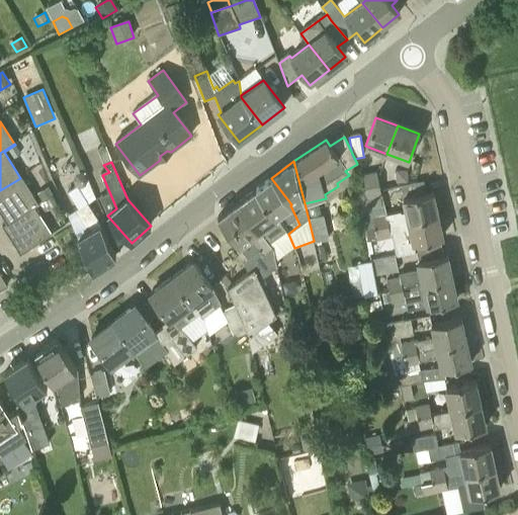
[(365,187),(379,184),(377,173),(363,176),(365,187)]
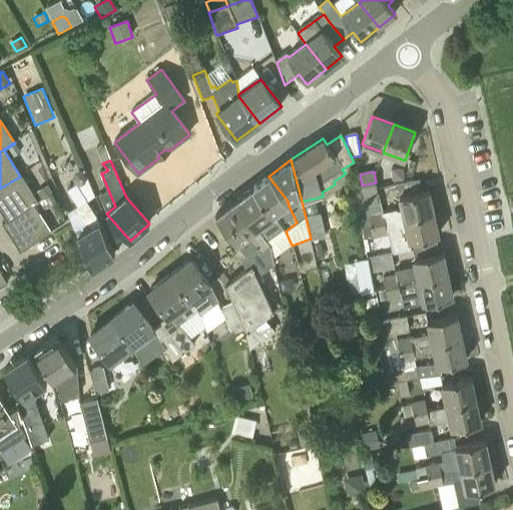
[(33,206),(38,203),(20,176),(0,188),(0,211),(6,222),(33,205),(33,206)]
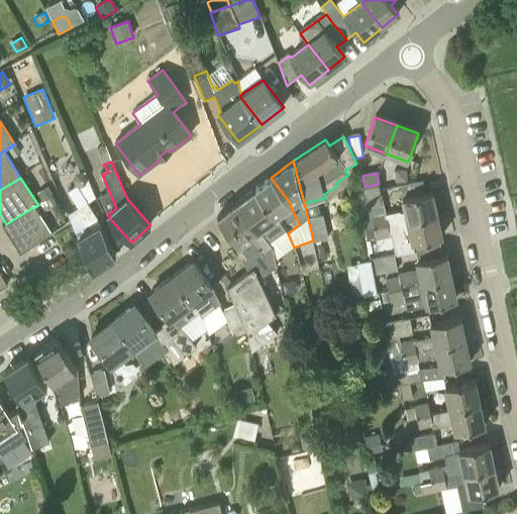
[(285,230),(288,233),(299,224),(290,205),(291,204),(271,178),(255,189),(276,217),(285,230)]
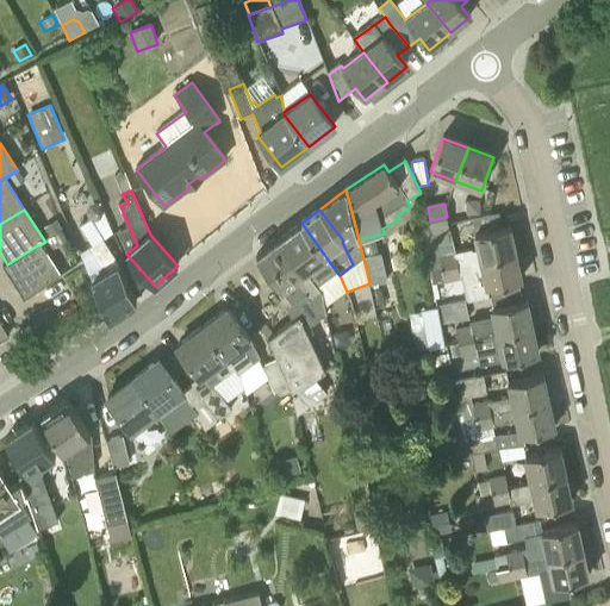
[(431,233),(449,230),(447,217),(430,220),(429,220),(431,233)]
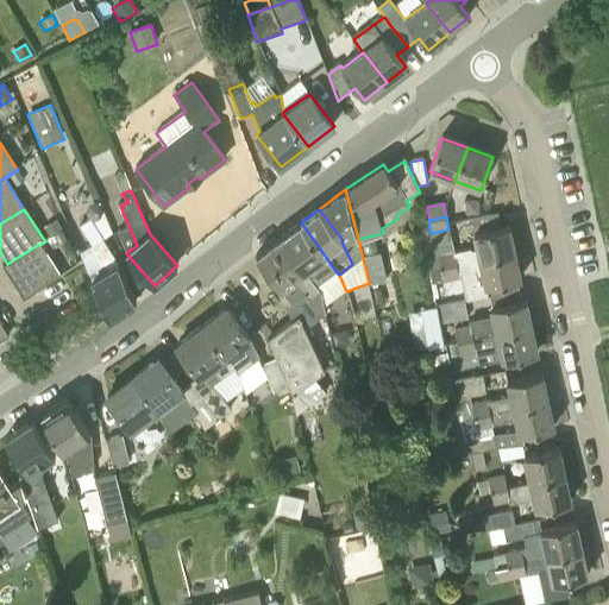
[(136,302),(117,265),(89,220),(80,226),(92,246),(87,249),(104,275),(92,283),(108,320),(110,319),(110,320),(136,302)]
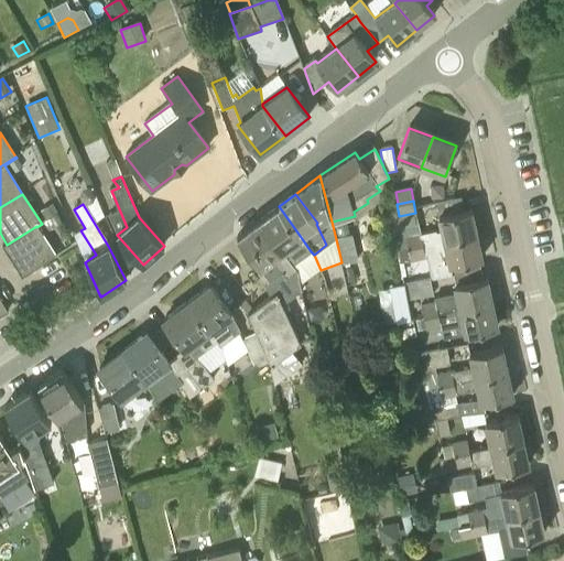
[(399,216),(397,204),(387,206),(391,230),(419,226),(415,213),(399,216)]
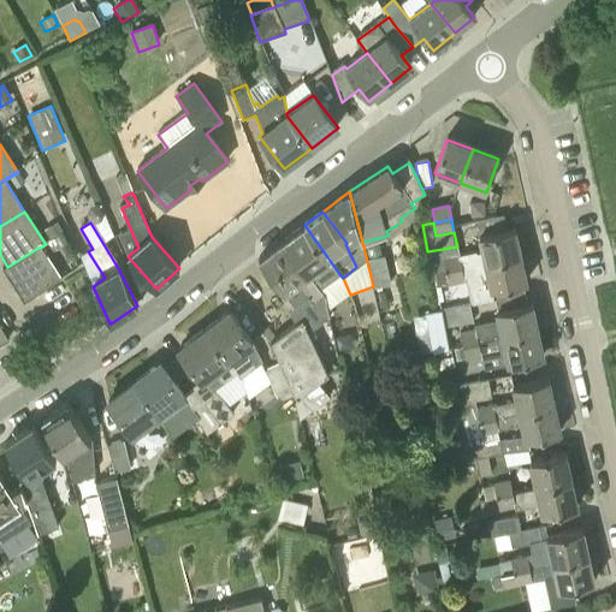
[(48,242),(63,233),(57,224),(42,232),(48,242)]
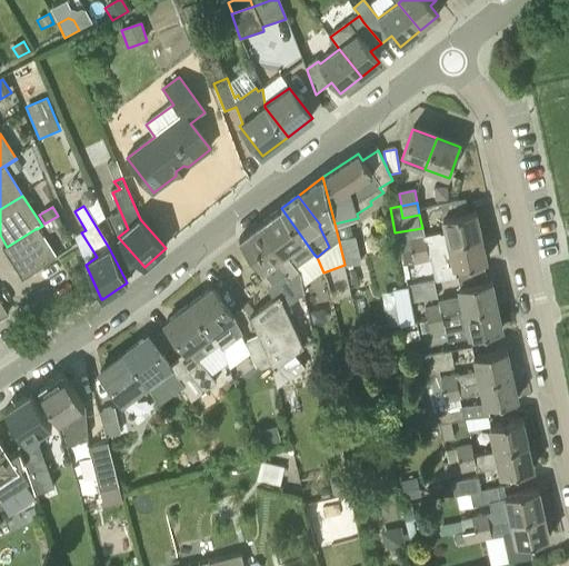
[(298,272),(295,267),(313,254),(303,239),(281,208),(261,224),(239,240),(262,272),(272,285),(285,276),(288,279),(298,272)]
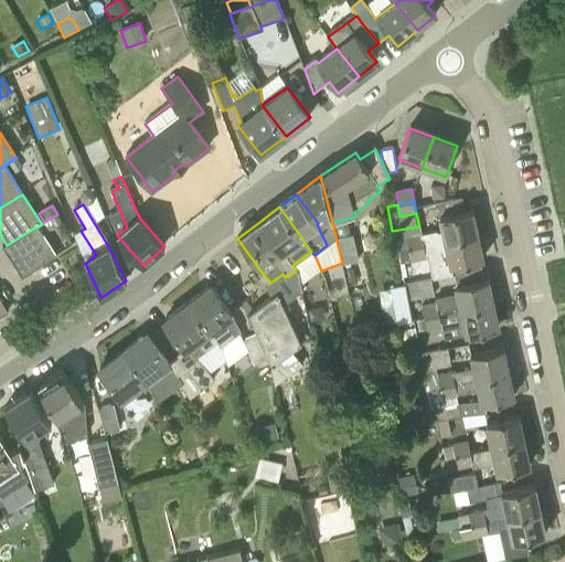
[(452,241),(478,235),(471,211),(438,219),(441,233),(437,233),(396,242),(398,252),(407,250),(408,251),(452,241)]
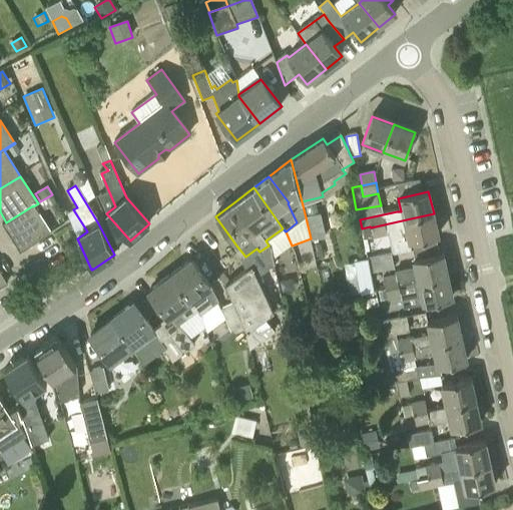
[(56,203),(51,195),(39,203),(43,211),(56,203)]
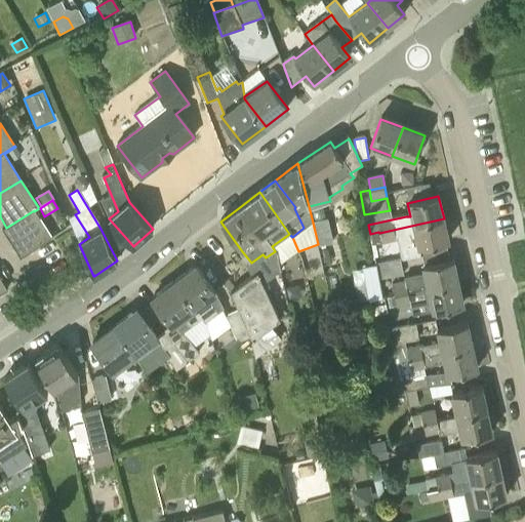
[(323,207),(311,210),(314,222),(325,218),(323,207)]
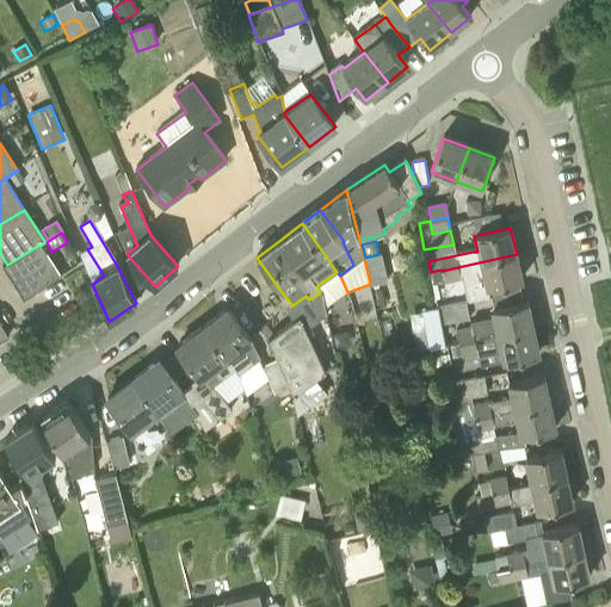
[(48,256),(39,246),(39,245),(7,265),(2,268),(24,301),(60,277),(48,256)]
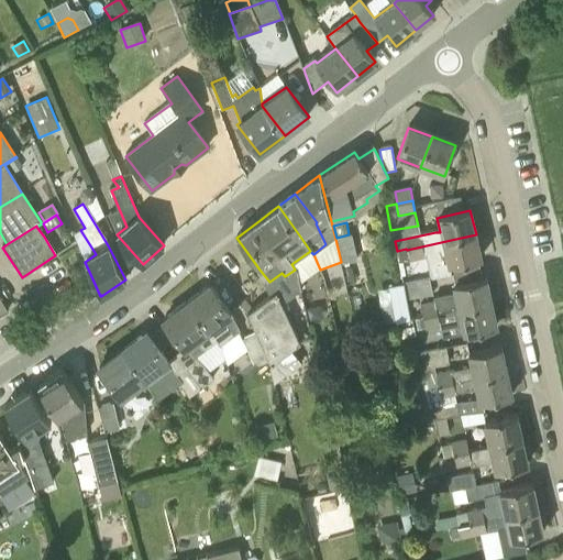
[(452,274),(451,265),(481,259),(476,234),(451,240),(407,250),(406,249),(397,251),(399,263),(427,259),(430,278),(452,274)]
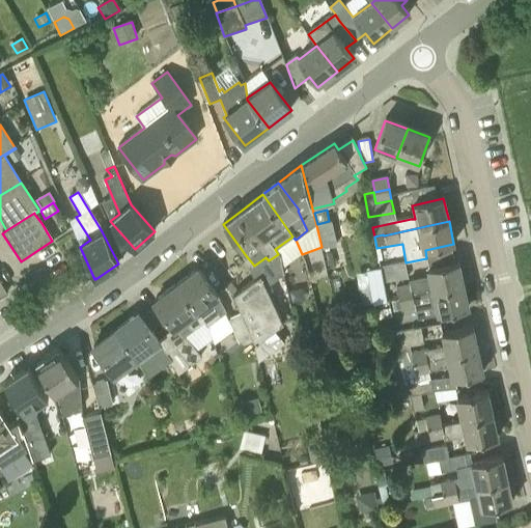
[(316,225),(322,247),(323,249),(337,247),(332,222),(316,225)]
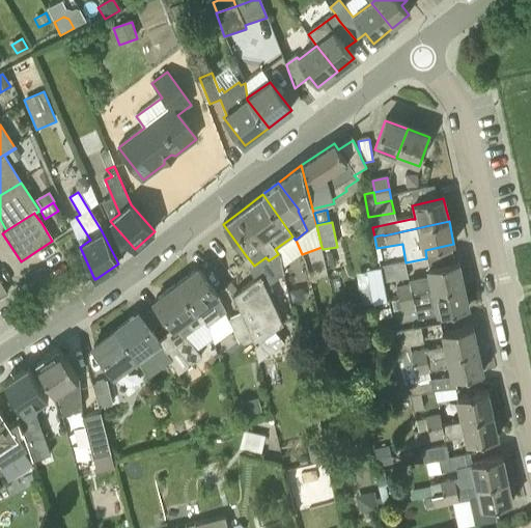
[(458,262),(454,264),(428,269),(430,277),(410,281),(411,285),(396,287),(399,300),(413,297),(432,293),(463,285),(458,262)]
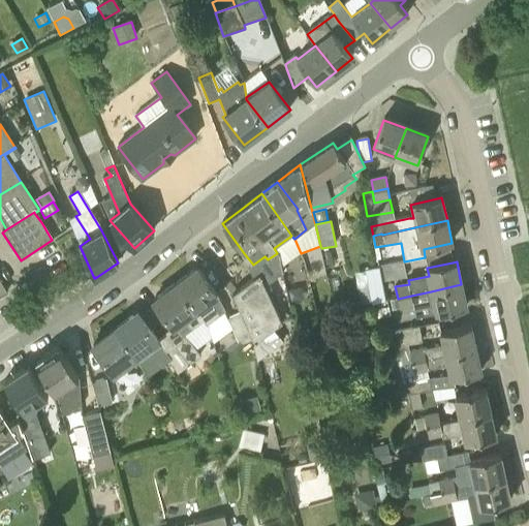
[(403,263),(379,268),(382,282),(406,277),(403,263)]
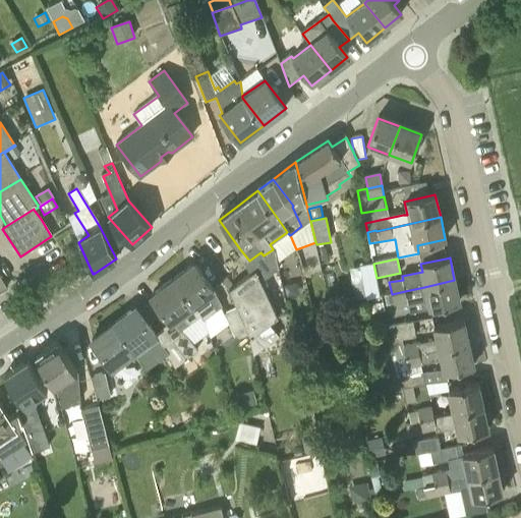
[(208,298),(215,292),(194,265),(174,280),(205,319),(216,309),(208,298)]
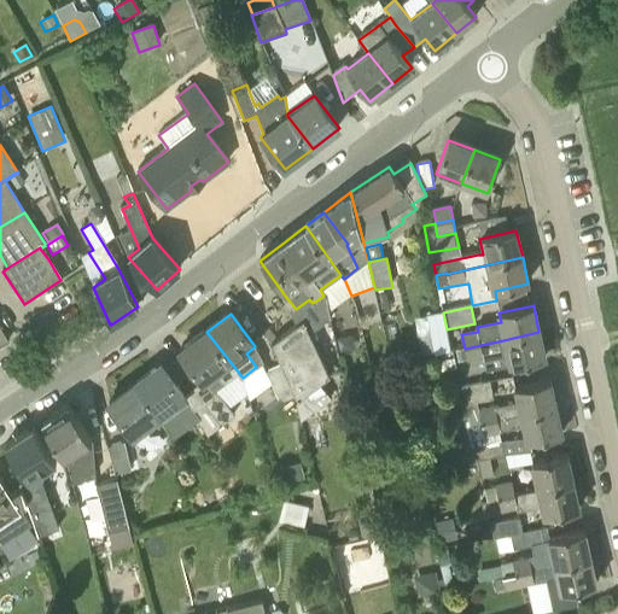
[(283,366),(295,391),(298,399),(296,399),(301,416),(320,402),(310,390),(330,376),(303,321),(273,344),(283,366)]
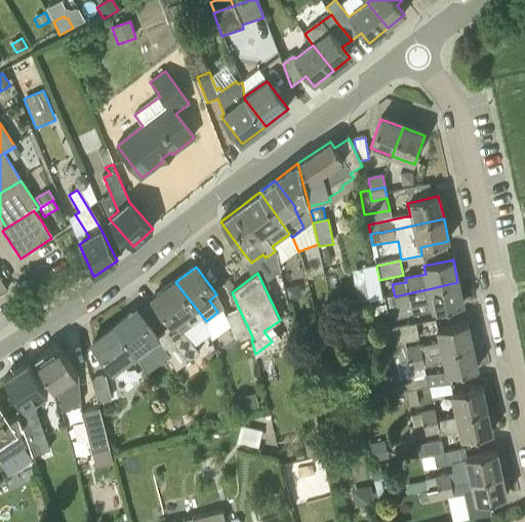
[(204,322),(206,321),(175,282),(152,298),(179,335),(201,318),(204,322)]
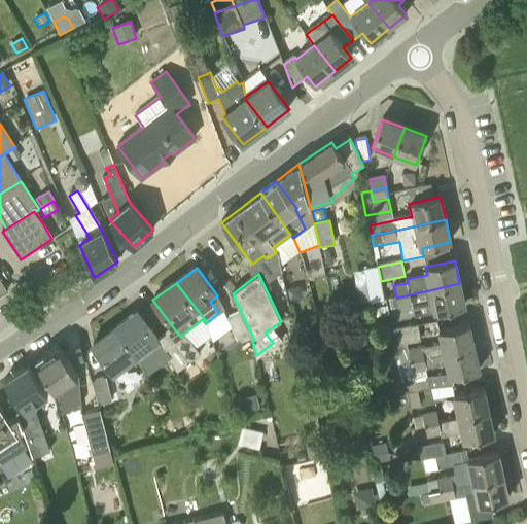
[(429,290),(433,313),(464,306),(459,283),(429,290)]
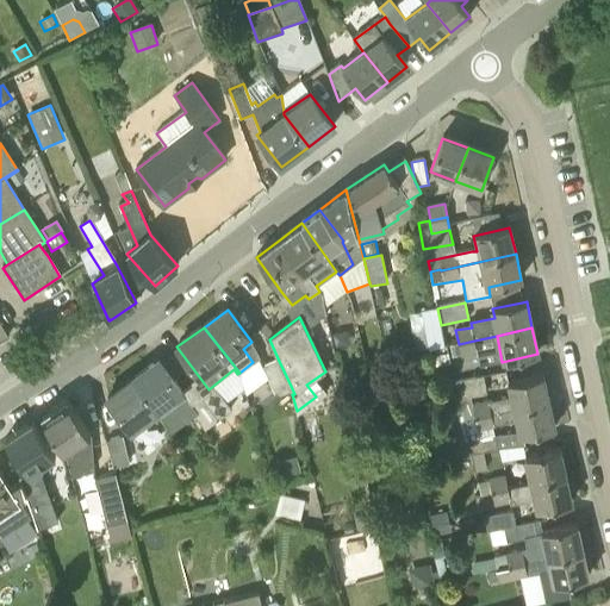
[(474,341),(459,344),(461,358),(478,355),(474,341)]
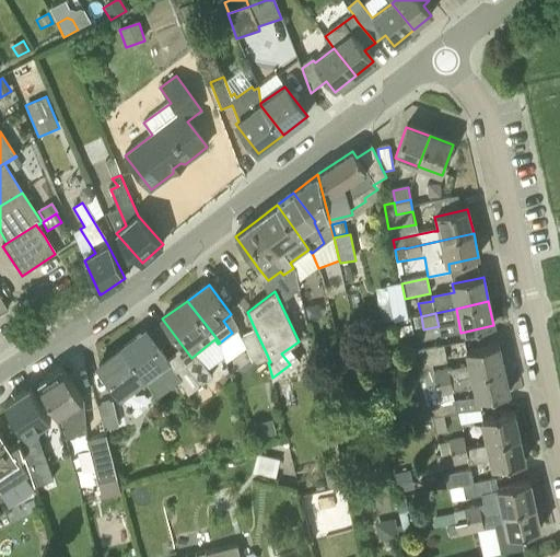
[(423,329),(421,316),(412,318),(416,332),(423,329)]
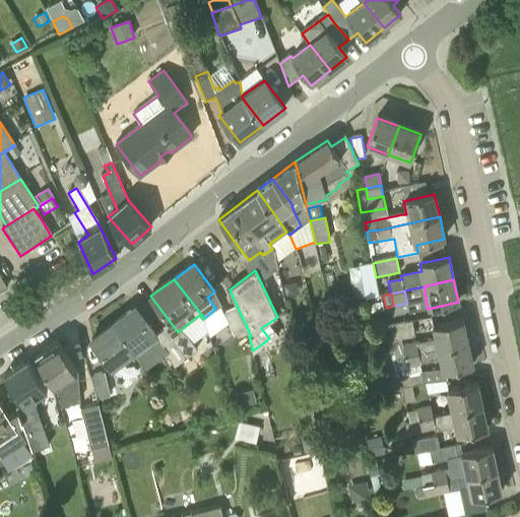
[(142,363),(165,346),(135,308),(114,324),(136,352),(135,353),(142,363)]
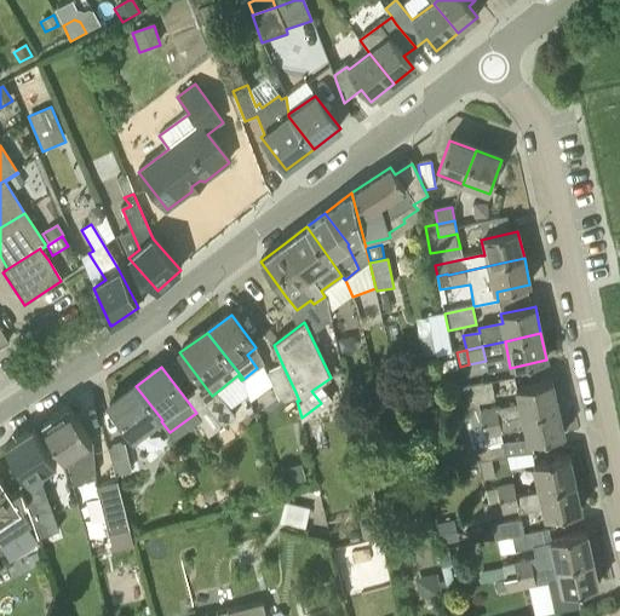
[(280,399),(296,392),(283,367),(268,373),(280,399)]
